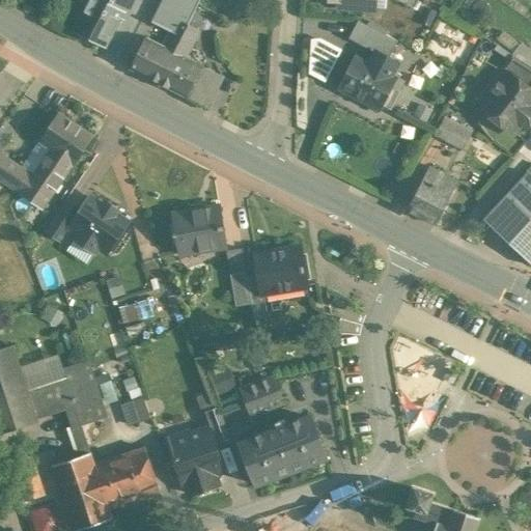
[(89,0),(74,31),(104,47),(119,17),(122,19),(132,0),(89,0)]
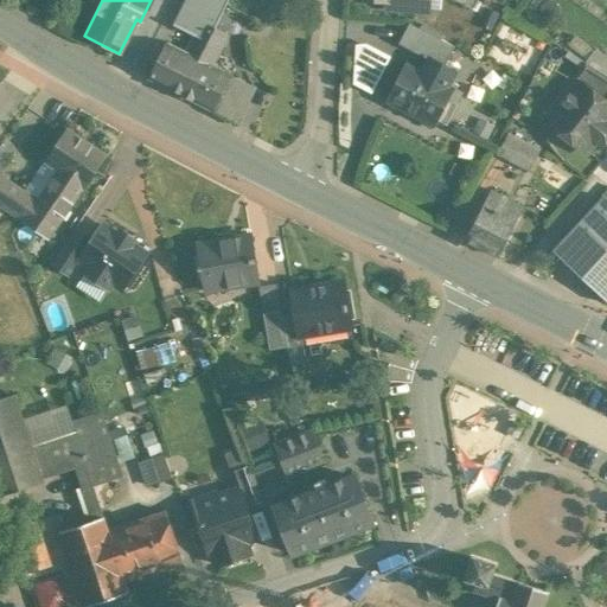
[(186,50),(186,52),(185,53),(199,59),(215,29),(221,16),(229,0),(185,0),(173,25),(193,36),(186,50)]
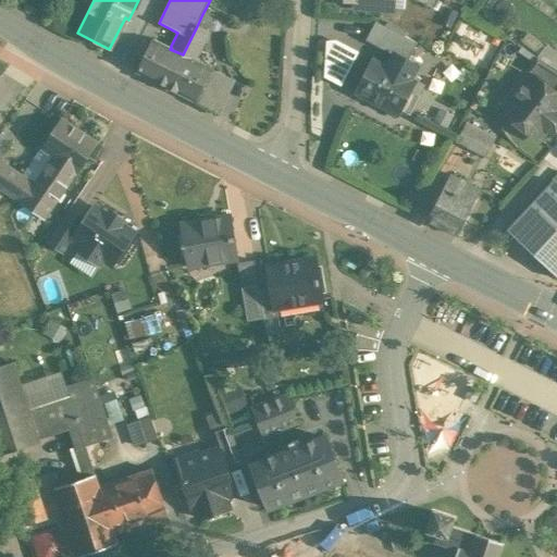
[(342,0),(356,1),(356,7),(393,10),(393,0),(342,0)]
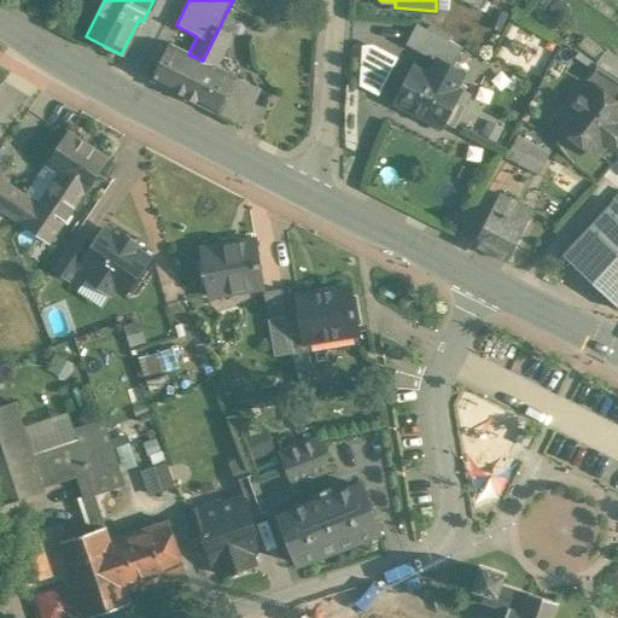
[(235,21),(225,16),(219,29),(228,34),(235,21)]
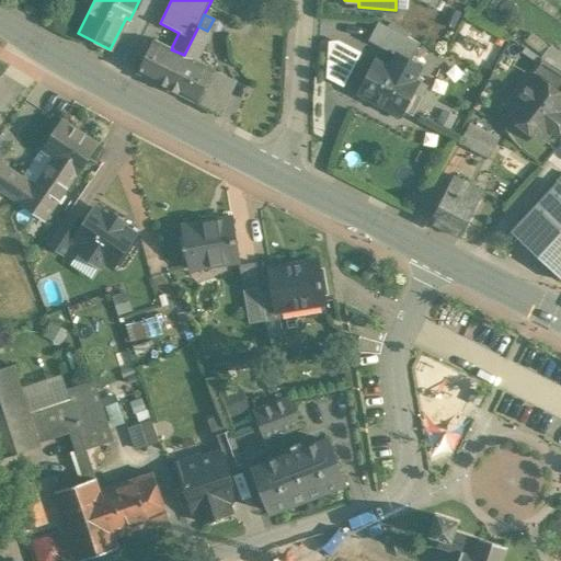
[(207,31),(198,26),(184,55),(195,60),(197,58),(210,32),(207,31)]
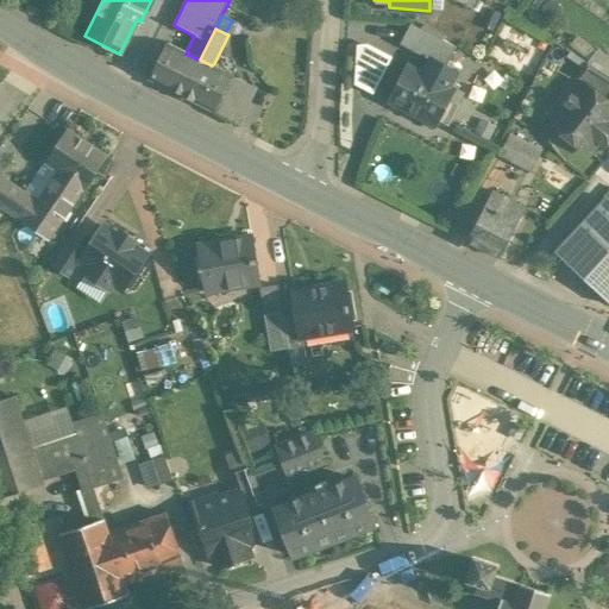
[(456,46),(425,30),(414,50),(439,63),(445,67),(456,46)]
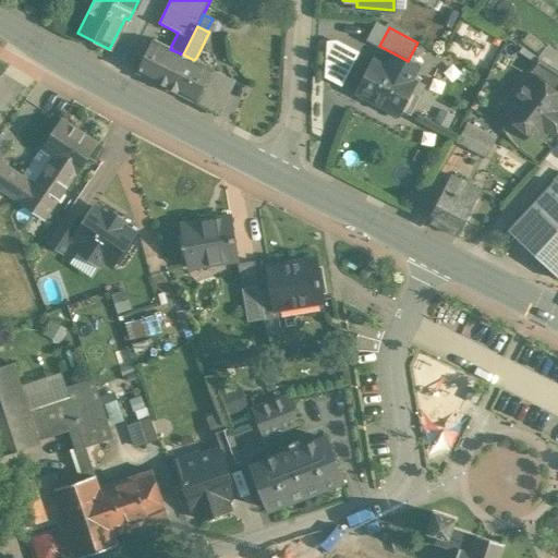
[(166,88),(166,87),(183,55),(170,49),(171,48),(153,38),(136,73),(166,88)]
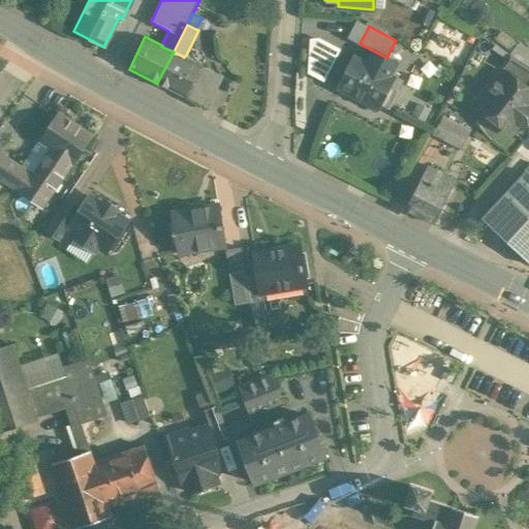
[(306,69),(328,80),(342,48),(320,37),(306,69)]
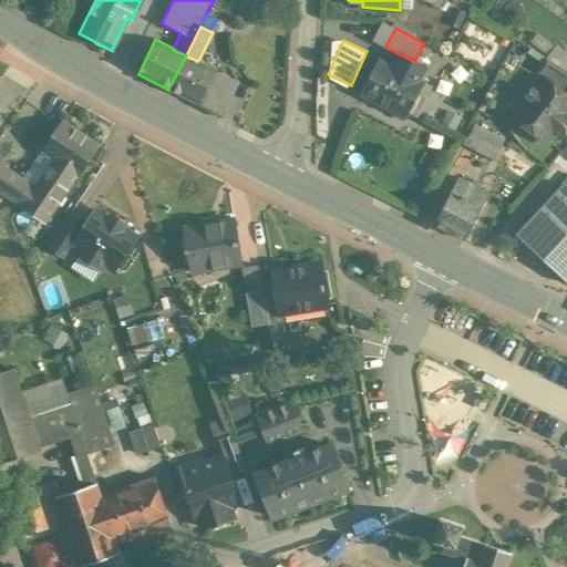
[(186,55),(168,89),(199,104),(209,84),(216,71),(197,61),(186,55)]
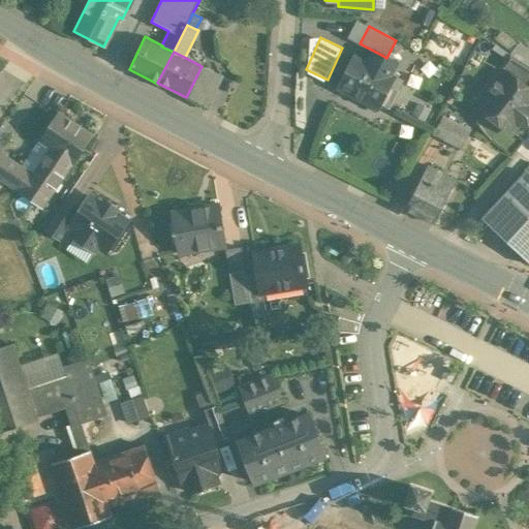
[(375,66),(353,55),(336,89),(378,111),(381,104),(389,107),(398,91),(391,87),(396,76),(389,73),(395,61),(386,58),(381,55),(375,66)]
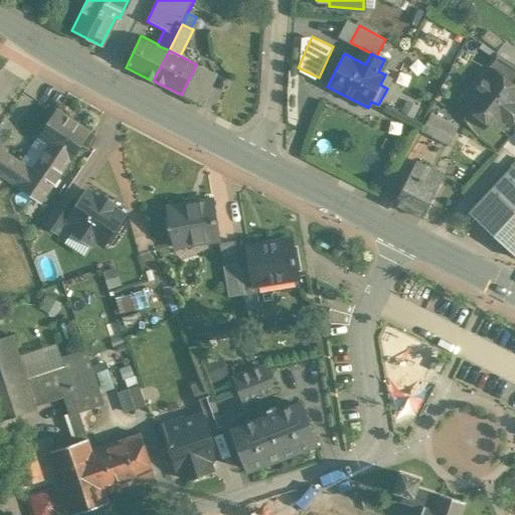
[(514,64),(496,53),(486,66),(491,69),(491,68),(514,87),(514,64)]
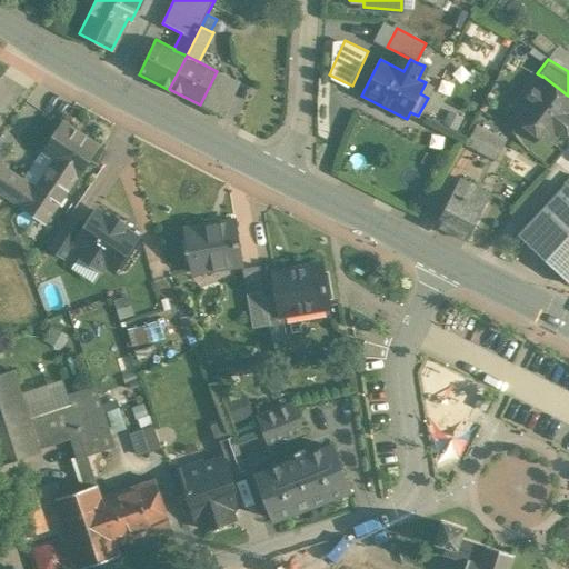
[(217,71),(210,85),(233,97),(240,83),(217,71)]
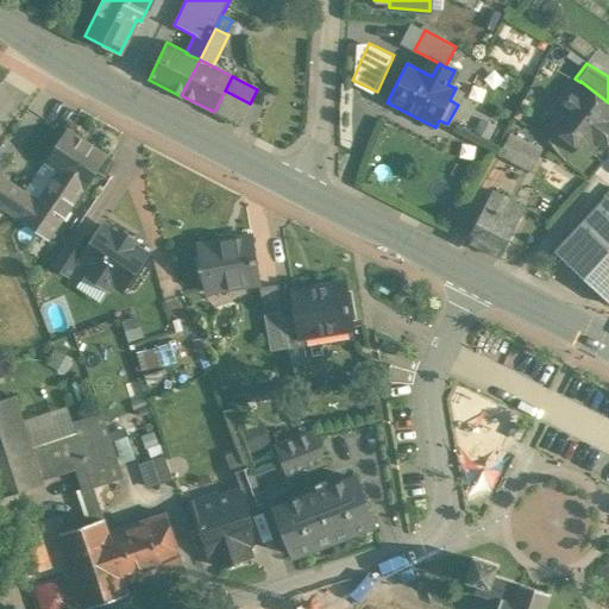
[(608,102),(581,81),(581,82),(564,104),(567,113),(556,127),(589,154),(600,139),(606,144),(608,142),(607,140),(608,137),(608,102)]
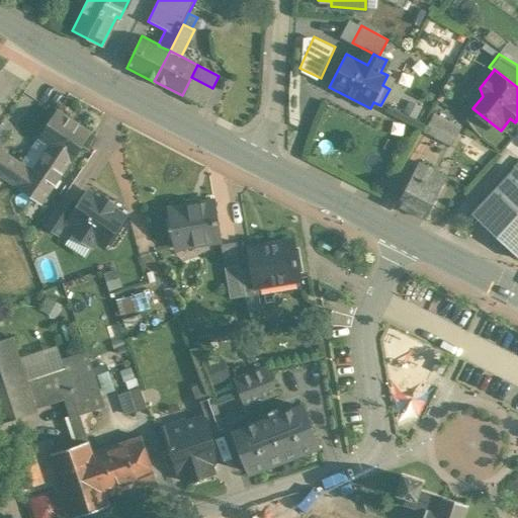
[(191,77),(182,95),(203,106),(212,88),(191,77)]
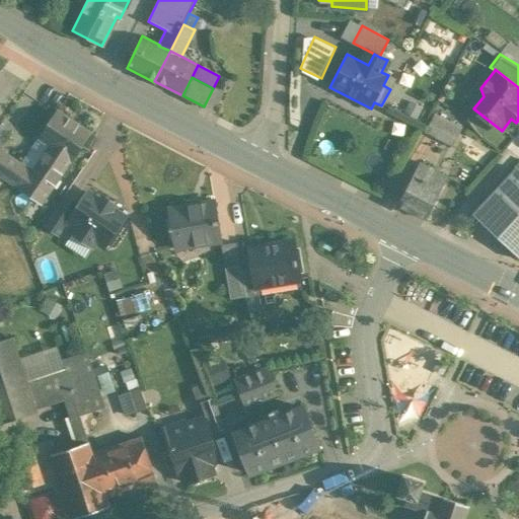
[(423,107),(410,100),(403,113),(417,120),(423,107)]
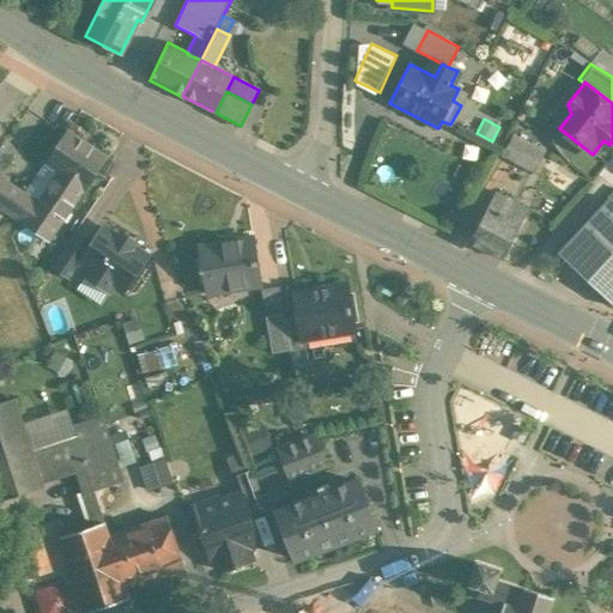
[(108,157),(67,131),(44,164),(58,173),(84,190),(85,190),(108,157)]
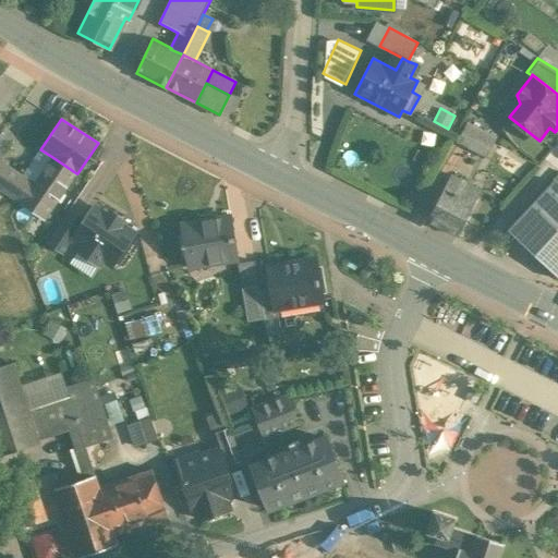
[(496,137),(468,122),(458,142),(486,157),(496,137)]
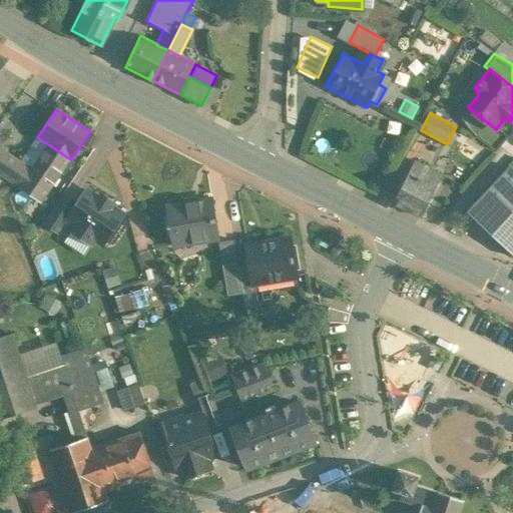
[(0,146),(11,132),(0,124),(0,146)]
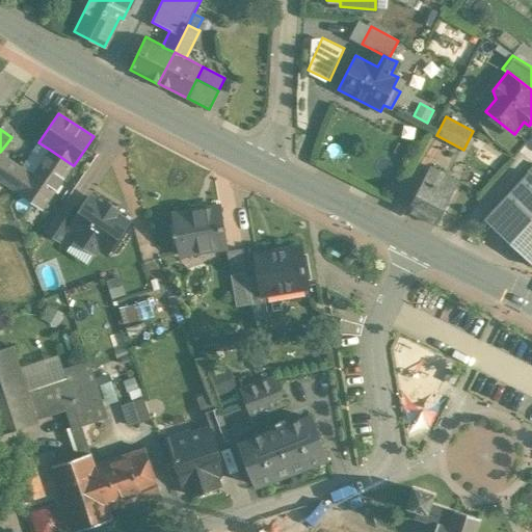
[(495,171),(505,155),(484,141),(474,158),(495,171)]
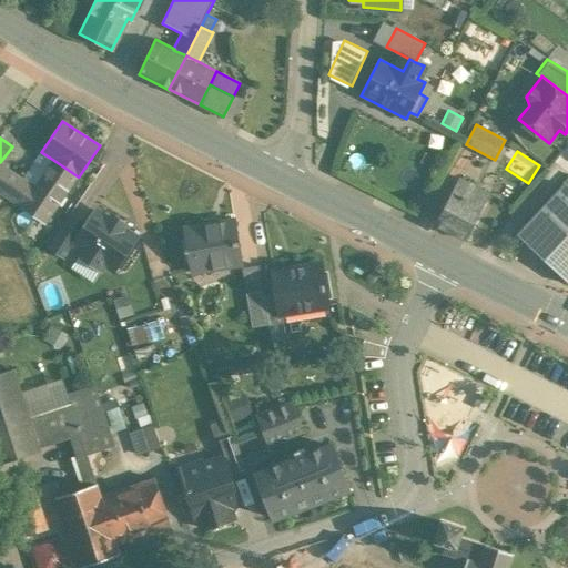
[(34,188),(21,208),(46,224),(78,176),(53,160),(34,188)]
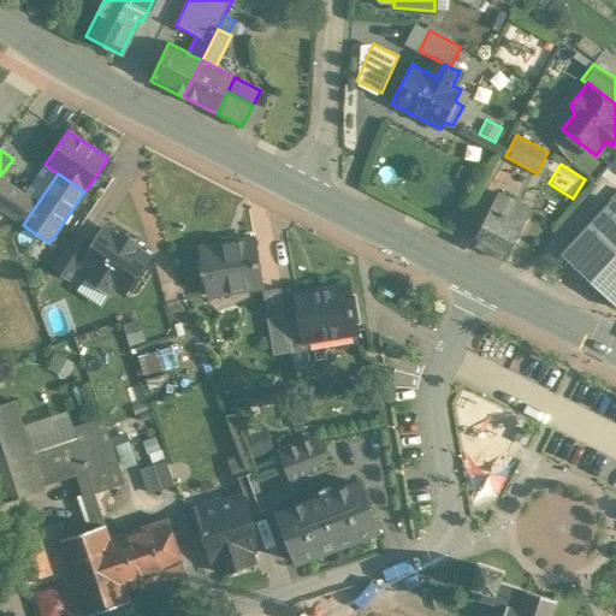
[(0,177),(0,208),(23,225),(37,203),(0,177)]
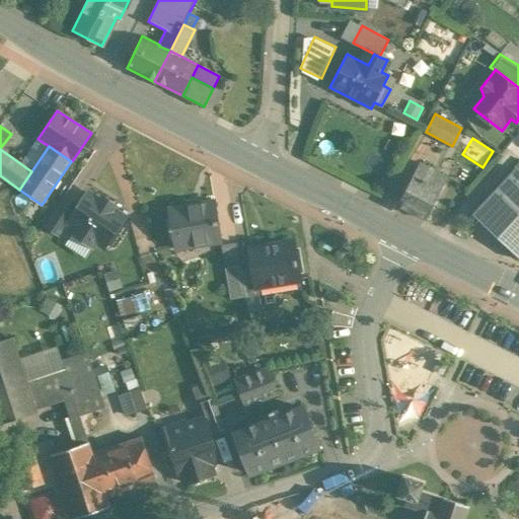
[(421,162),(398,205),(427,219),(448,176),(421,162)]
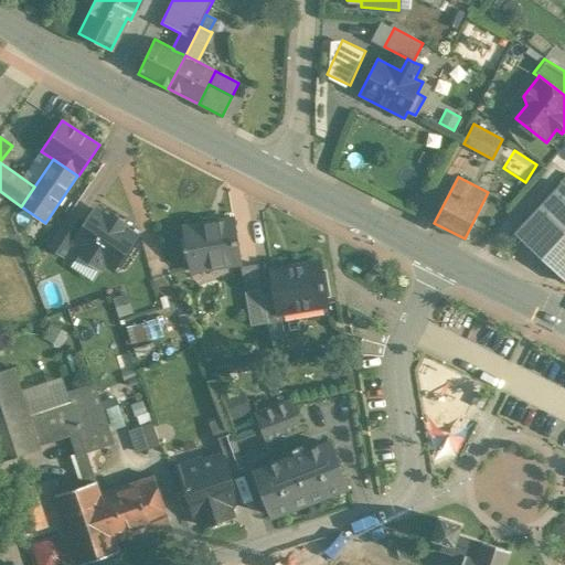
[(564,184),(562,182),(514,233),(564,279),(564,184)]
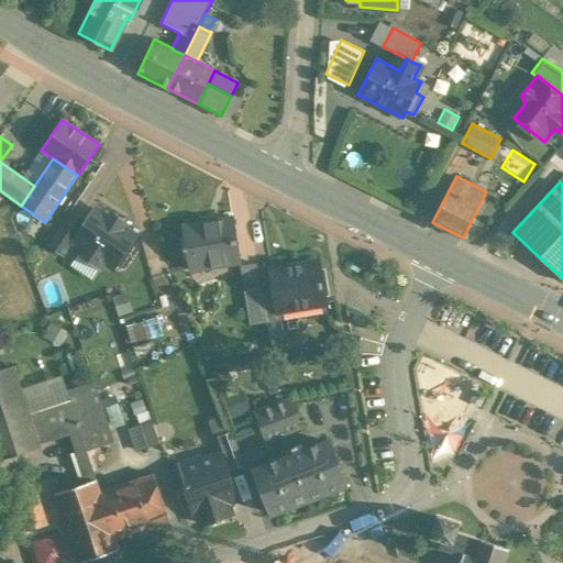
[(110,218),(96,208),(86,222),(73,241),(74,242),(83,247),(78,253),(100,267),(105,262),(113,268),(135,235),(121,225),(123,222),(112,214),(110,218)]
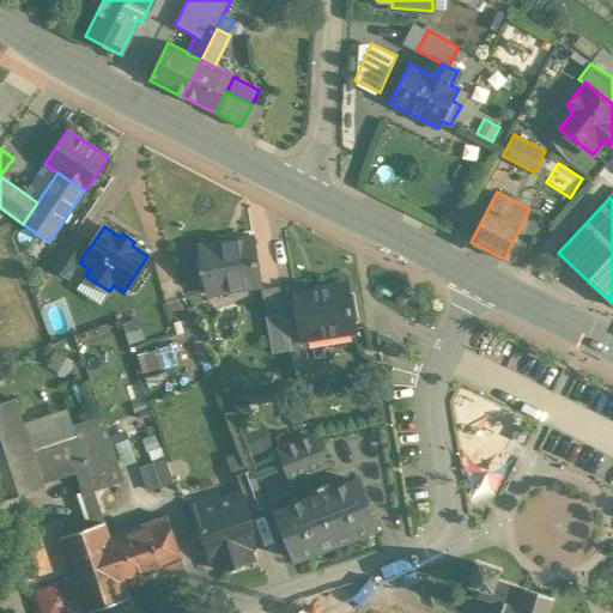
[(76,230),(52,266),(71,279),(80,263),(79,262),(93,242),(76,230)]
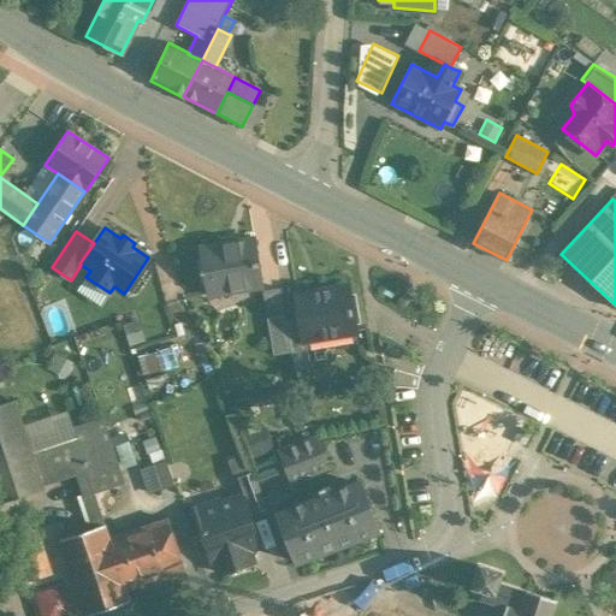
[(199,244),(207,297),(264,289),(254,236),(221,241),(199,244)]
